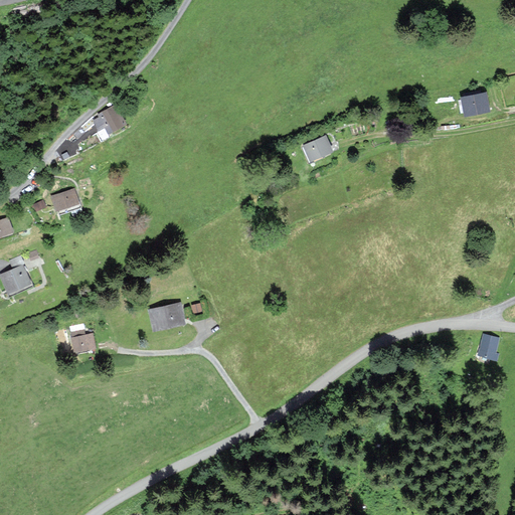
[(486,94),(463,99),(466,116),(489,112),(486,94)]
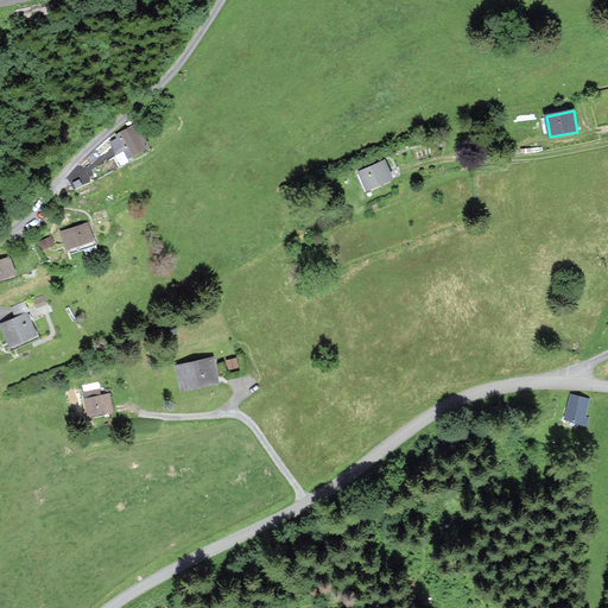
[(118,140),(112,144),(116,153),(125,149),(128,157),(147,147),(135,125),(115,135),(118,140)]
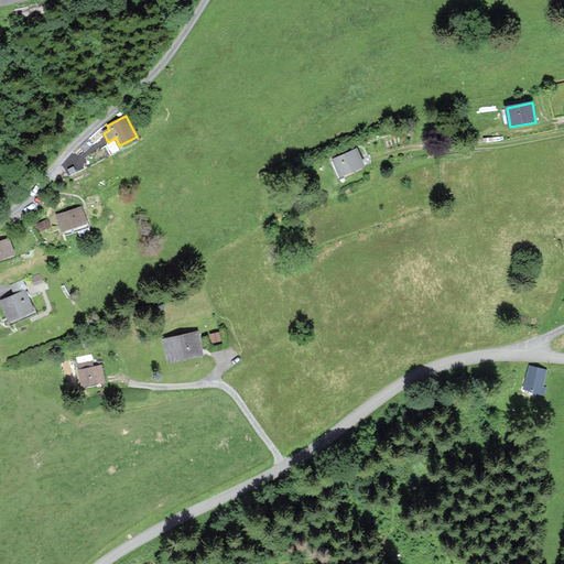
[(357,150),(334,159),(342,176),(364,166),(357,150)]
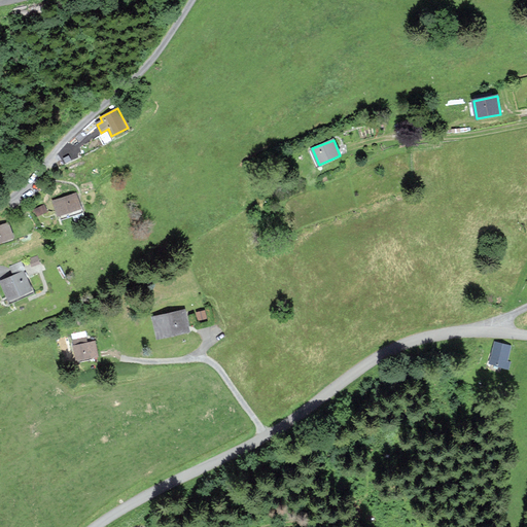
[(76,194),(54,201),(59,216),(81,208),(76,194)]
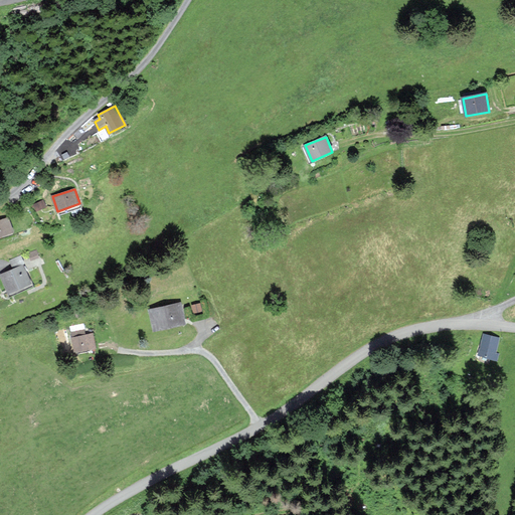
[(43,198),(34,202),(37,209),(46,204),(43,198)]
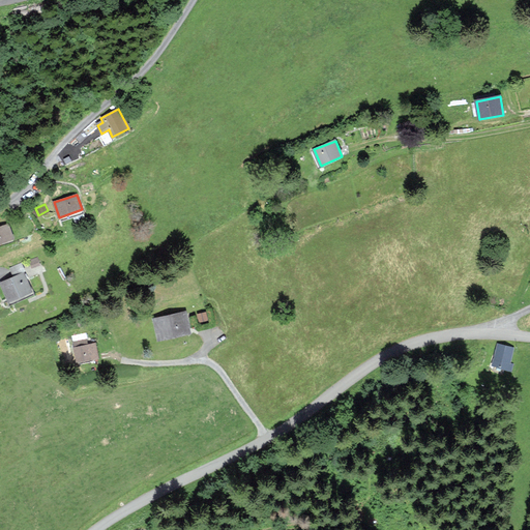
[(8,224),(0,226),(0,243),(13,239),(8,224)]
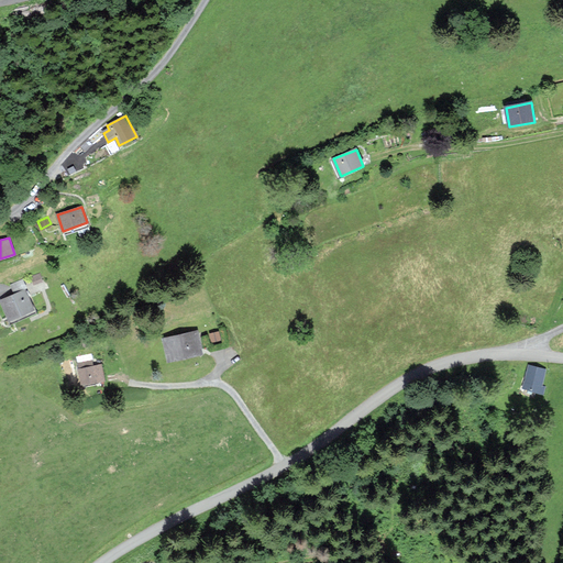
[(25,290),(1,301),(10,320),(33,310),(25,290)]
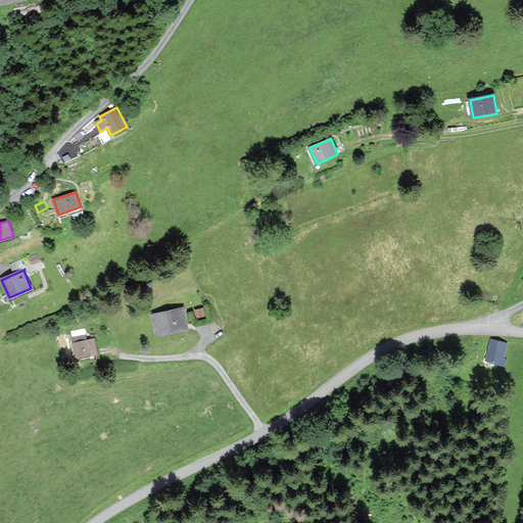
[(183,307),(151,315),(156,335),(187,329),(183,307)]
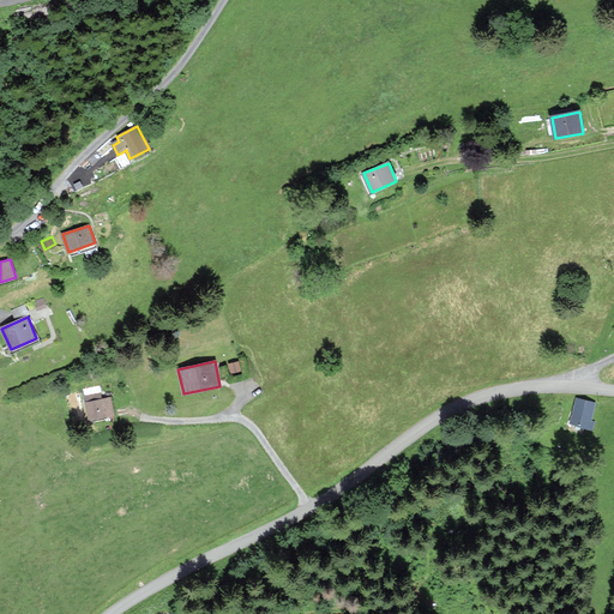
[(238,362),(230,363),(232,372),(240,371),(238,362)]
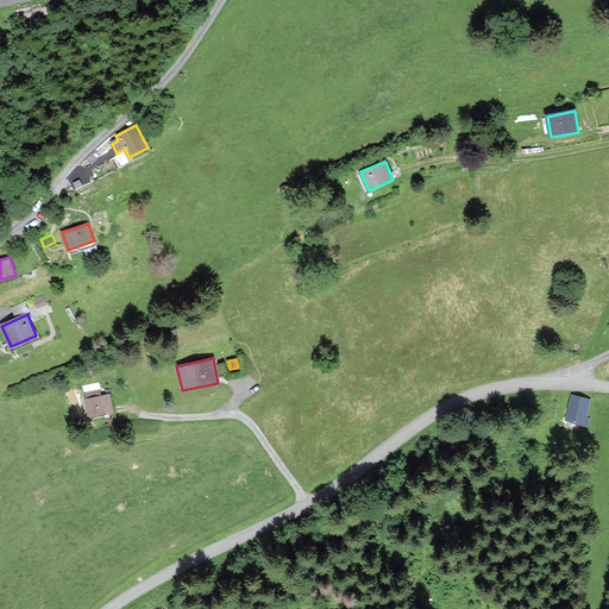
[(100,391),(85,395),(90,418),(112,413),(108,395),(101,396),(100,391)]
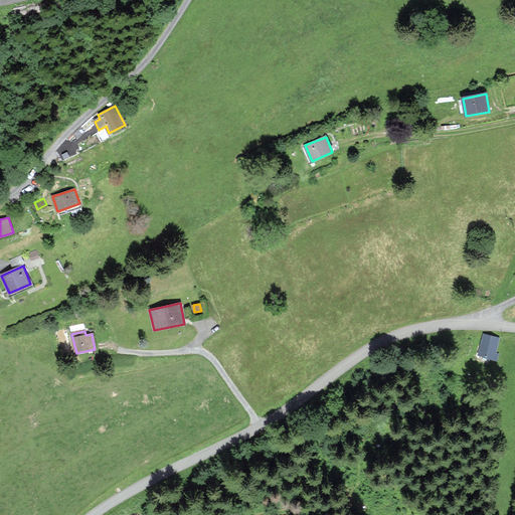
[(499,339),(484,334),(478,354),(496,360),(498,355),(494,354),(499,339)]
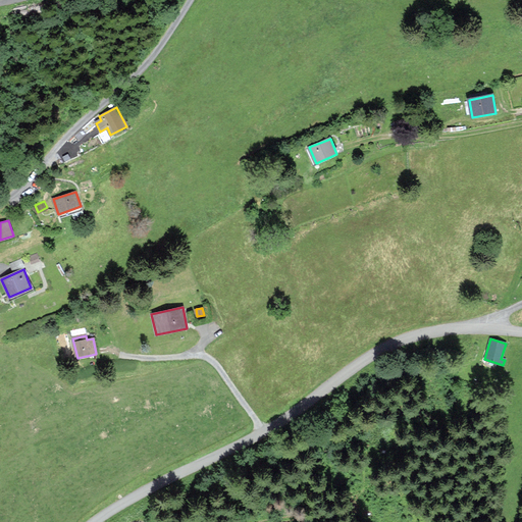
All buildings are outlined.
